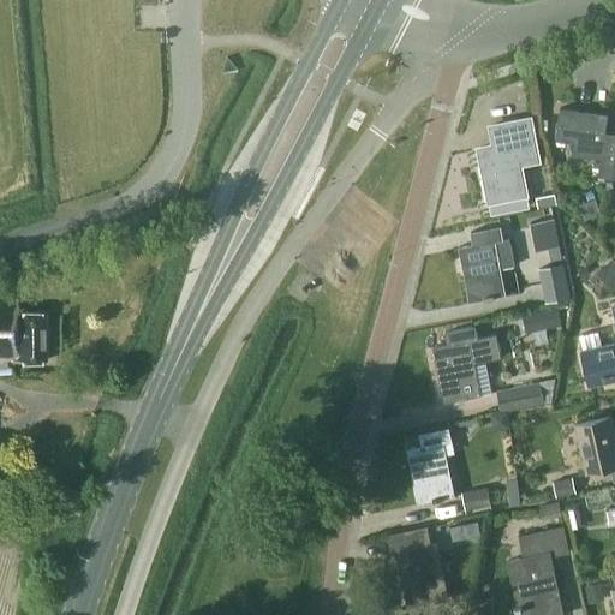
[(611,177),(614,150),(614,132),(604,131),(607,113),(559,107),(555,139),(572,142),(571,153),(599,156),(597,175),(611,177)]
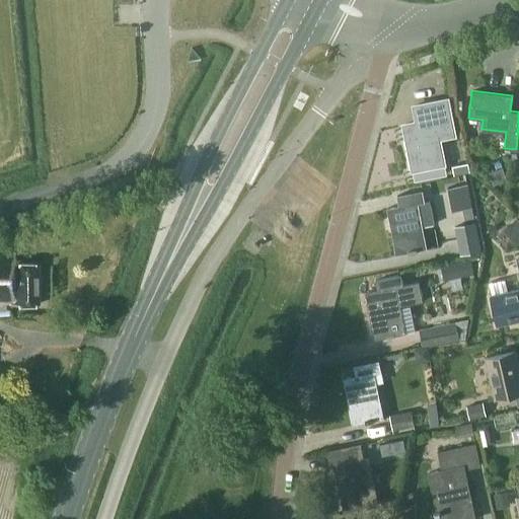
[(452,127),(447,102),(421,107),(423,121),(403,125),(414,180),(445,174),(437,130),(452,127)]
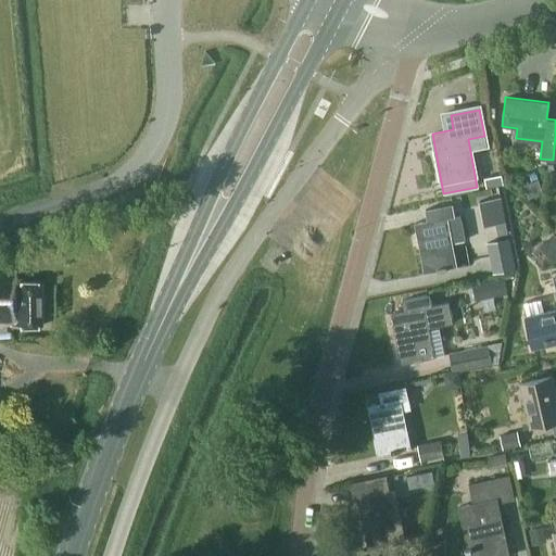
[(485,188),(503,184),(501,175),(483,178),(485,188)]
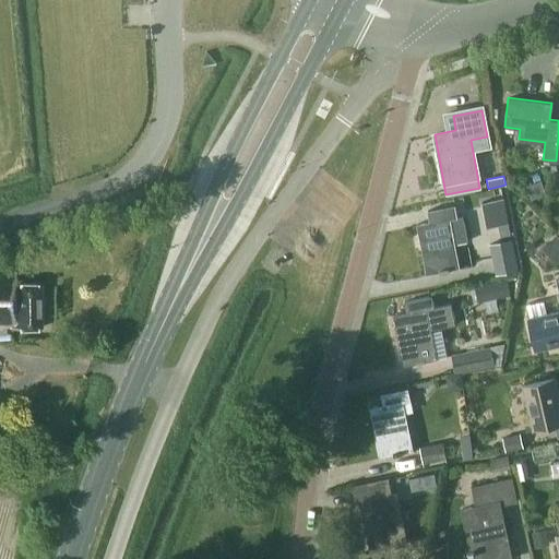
[(531,199),(545,194),(540,180),(526,185),(531,199)]
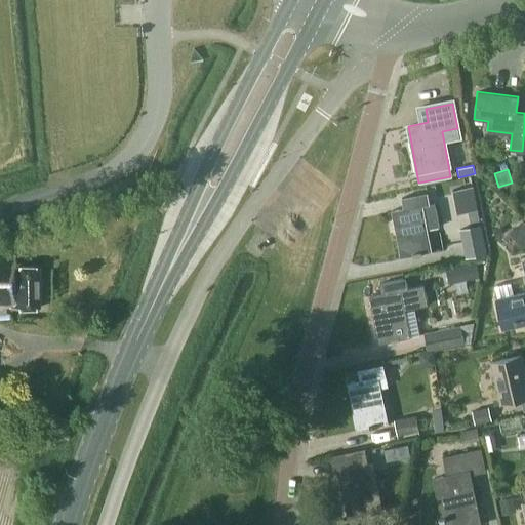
[(429,203),(427,192),(401,197),(403,207),(391,209),(400,256),(431,250),(427,229),(439,226),(434,202),(429,203)]
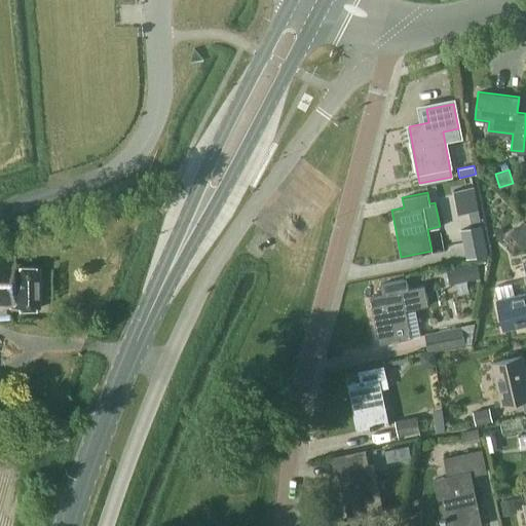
[(479,211),(468,213),(471,223),(481,221),(479,211)]
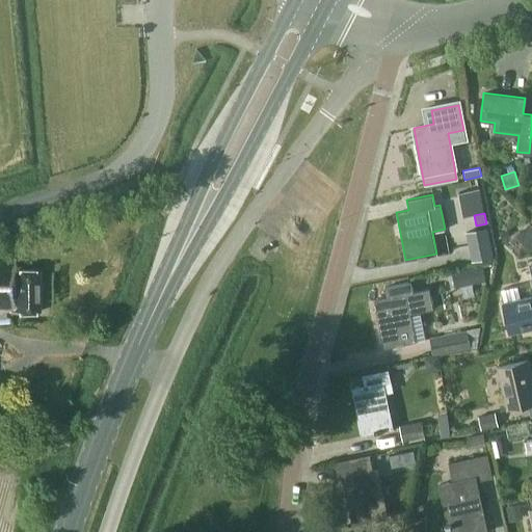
[(531,243),(531,224),(530,222),(515,237),(527,248),(531,243)]
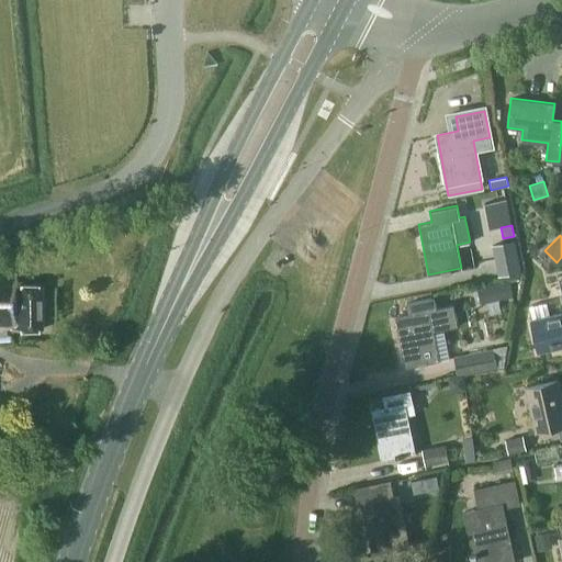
[(497,276),(520,271),(514,240),(491,245),(497,276)]
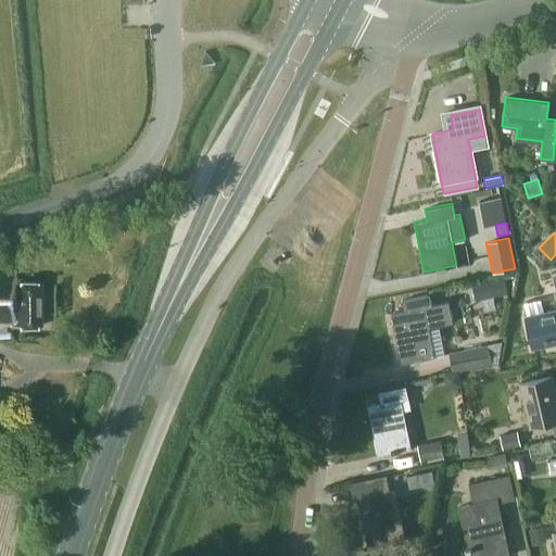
[(16,282),(16,270),(0,270),(0,323),(8,323),(8,328),(39,328),(40,282),(16,282)]
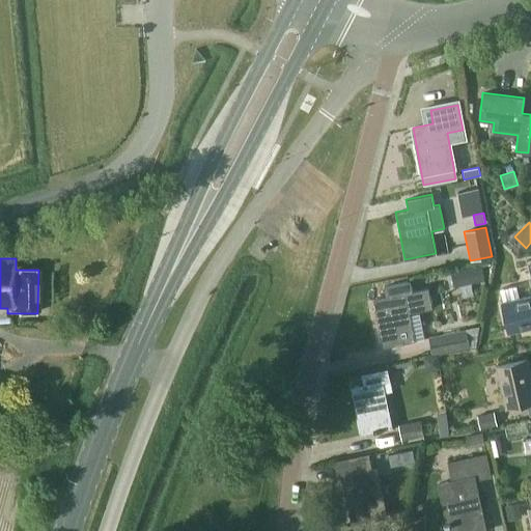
[(530,260),(527,262),(530,279),(530,294),(519,297),(515,285),(498,289),(509,333),(530,327),(530,260)]
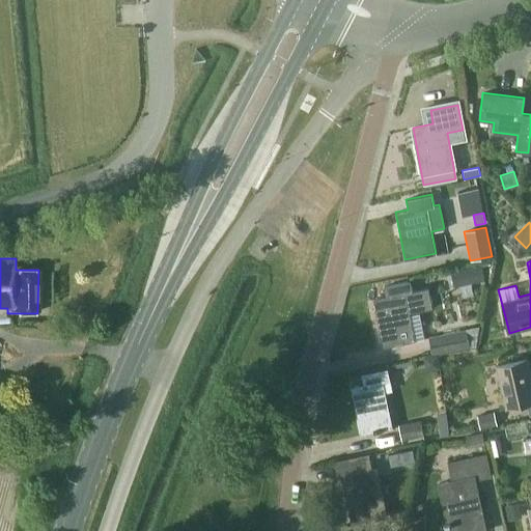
[(479,264),(449,272),(452,286),(483,280),(479,264)]
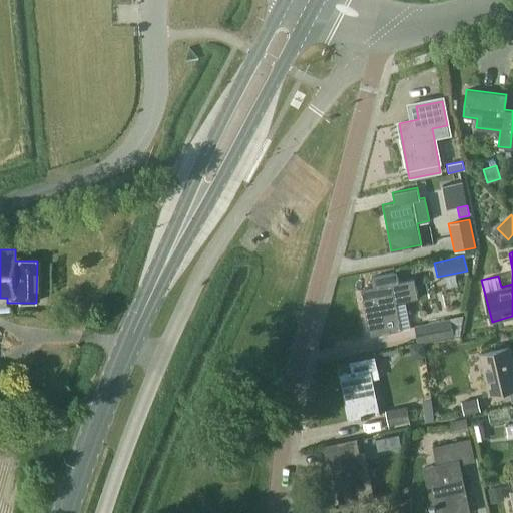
[(407,281),(405,270),(370,277),(372,287),(361,289),(363,301),(365,300),(371,332),(383,329),(384,332),(400,329),(391,284),(407,281)]
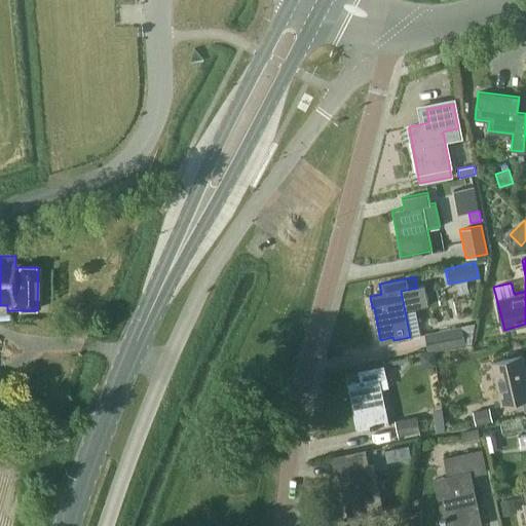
[(460,326),(433,331),(423,333),(427,350),(464,343),(460,326)]
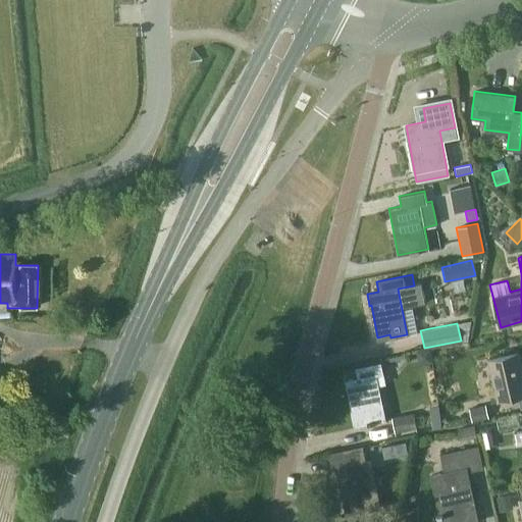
[(521,370),(518,352),(487,358),(497,401),(518,396),(520,408),(521,407),(521,370)]
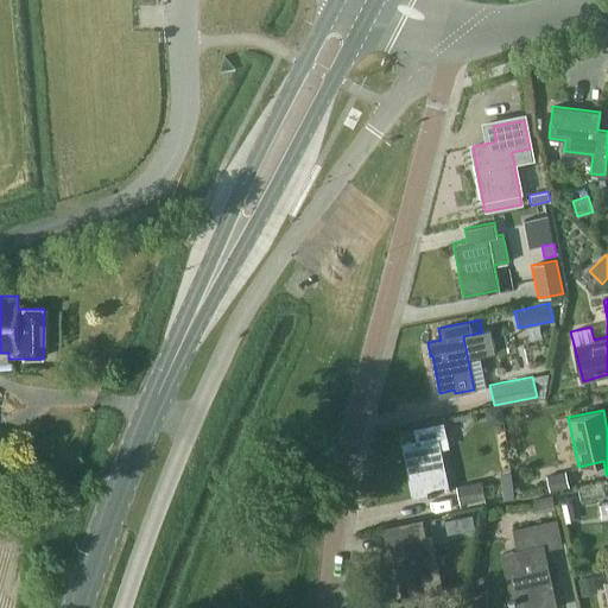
[(447,435),(443,422),(413,428),(416,439),(403,443),(405,456),(409,456),(416,493),(430,491),(430,493),(449,489),(438,436),(447,435)]
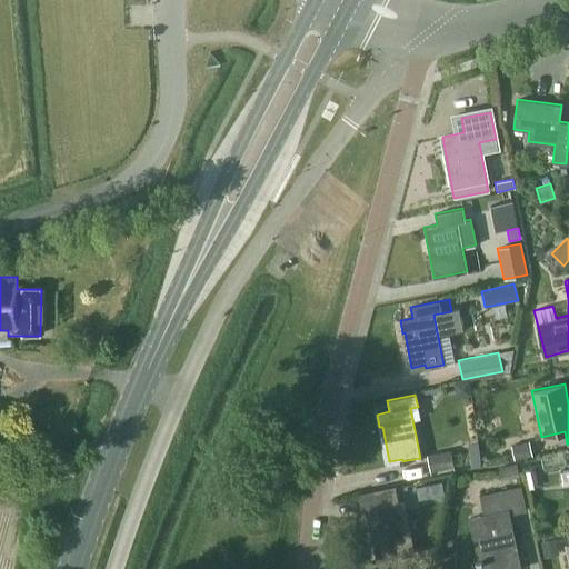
[(481,467),(478,441),(468,442),(472,468),(481,467)]
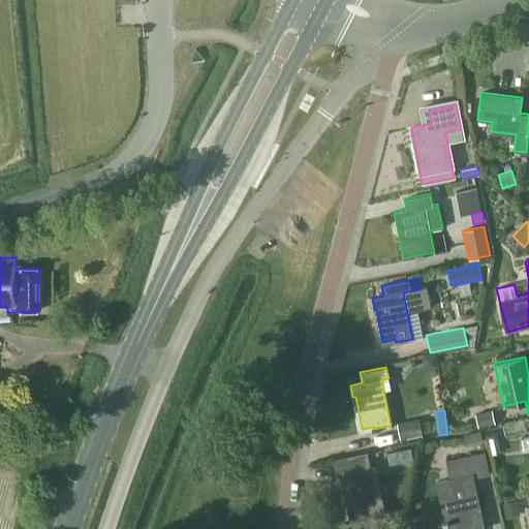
[(495,424),(492,410),(475,413),(477,427),(495,424)]
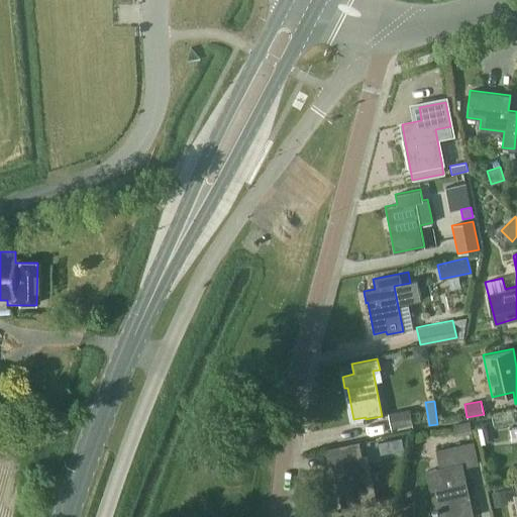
[(412,424),(409,409),(388,413),(390,428),(412,424)]
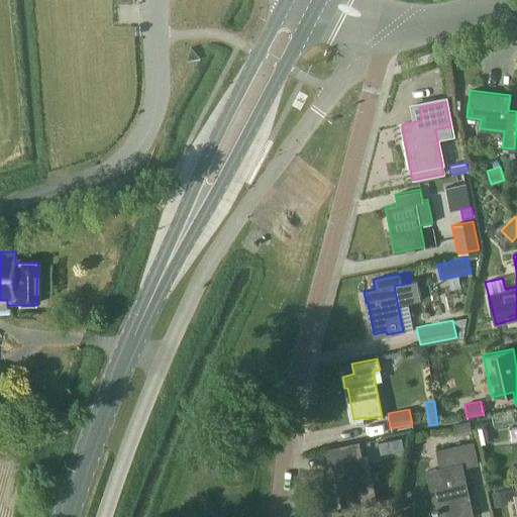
[(472,433),(471,423),(453,426),(455,436),(472,433)]
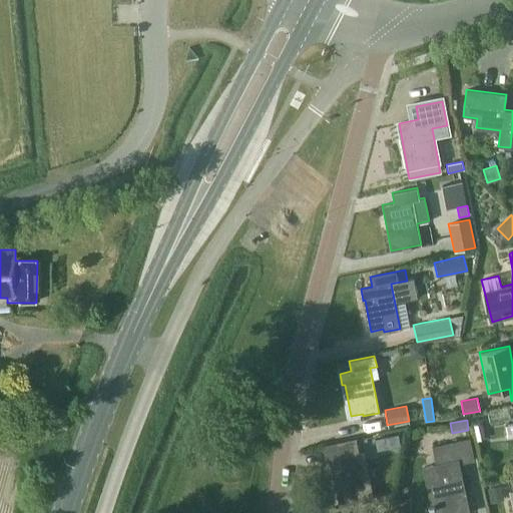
[(486,439),(483,423),(474,425),(477,440),(486,439)]
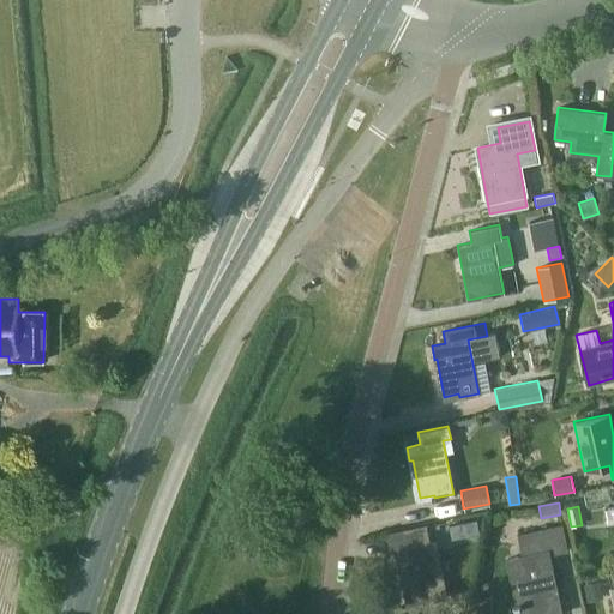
[(570,551),(564,524),(517,535),(522,555),(507,559),(518,613),(560,613),(561,613),(549,555),(570,551)]
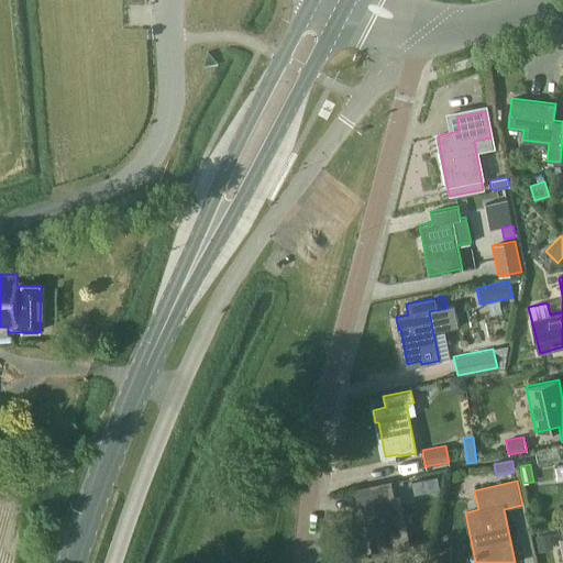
[(392,498),(389,484),(357,490),(360,503),(364,501),(375,552),(407,545),(397,497),(392,498)]
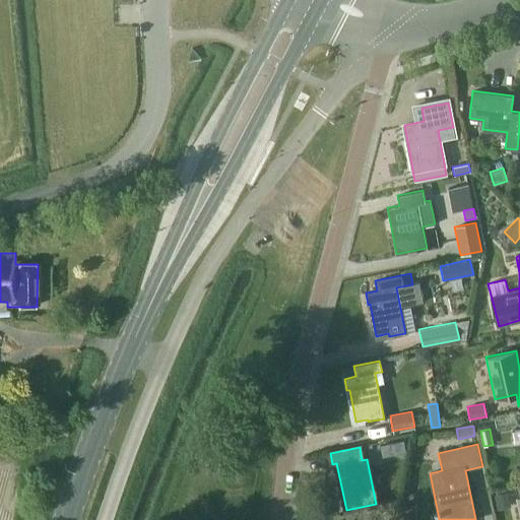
[(511,506),(508,493),(494,496),(497,510),(511,506)]
